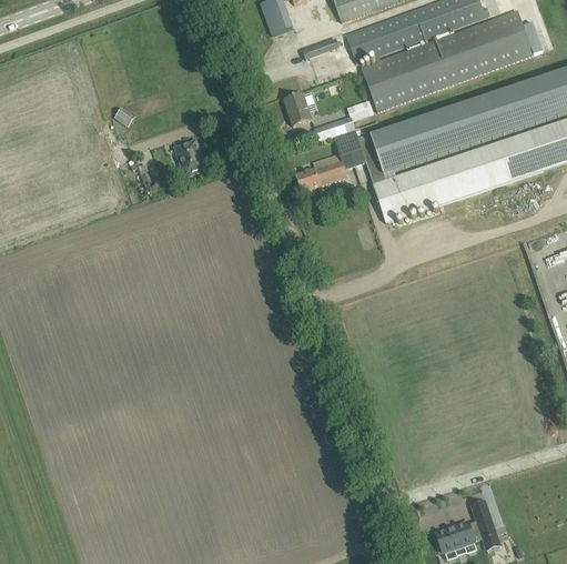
[(271,34),(292,27),(282,0),(265,0),(260,2),(271,34)]
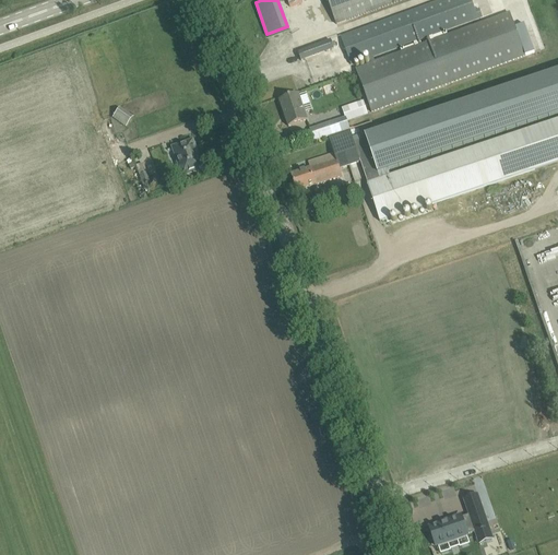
[(328,0),(335,21),(392,0),(328,0)]
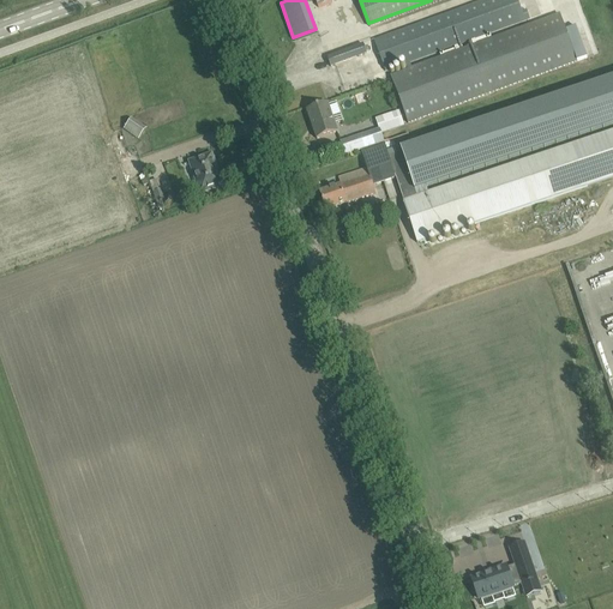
[(529,14),(527,6),(521,7),(518,0),(472,0),(373,36),(384,67),(529,14)]
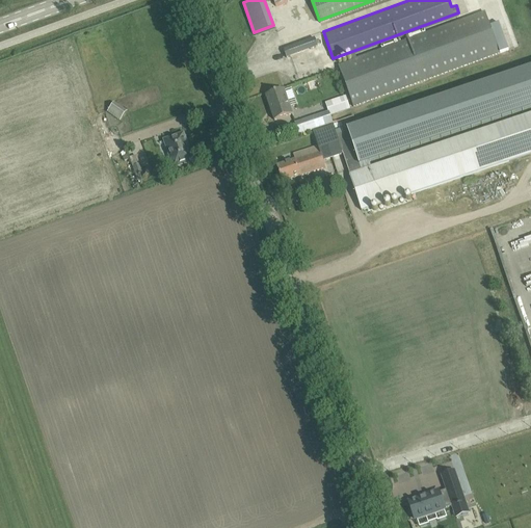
[(489,23),(484,9),(338,62),(352,103),(508,46),(499,20),(489,23)]
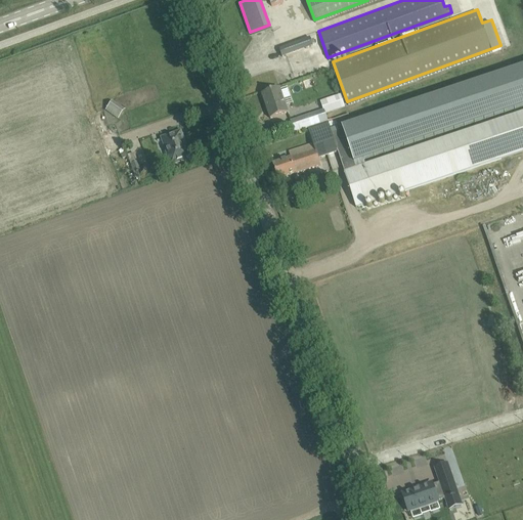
[(281,53),(312,42),(309,35),(278,46),(281,53)]
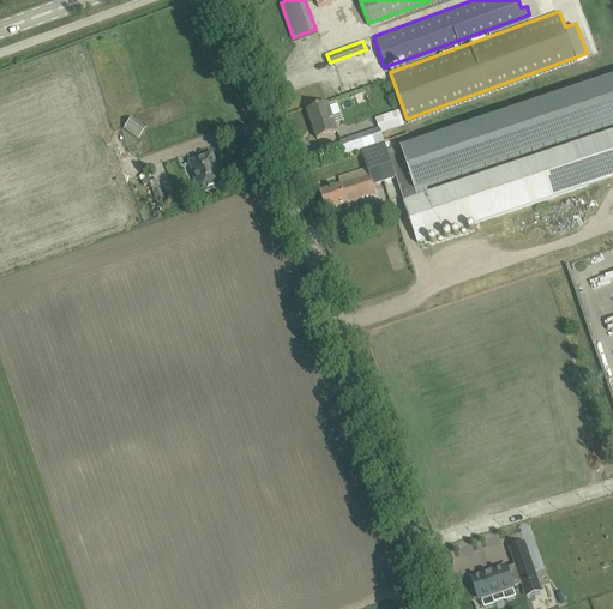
[(394,144),(386,146),(395,174),(403,197),(402,197),(416,239),(612,173),(612,127),(427,190),(425,180),(612,116),(612,72),(400,144),(401,146),(395,149),(394,144)]
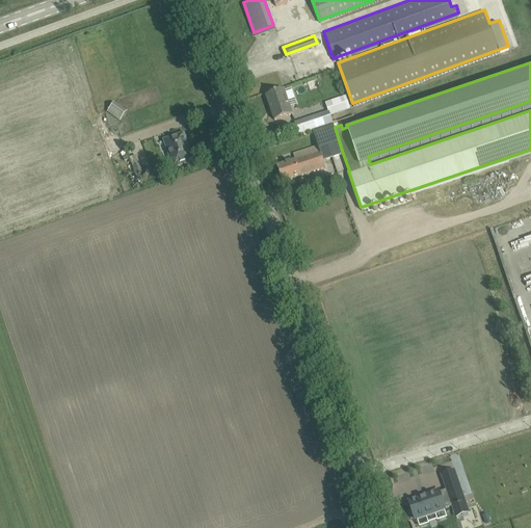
[(265,93),(273,117),(292,110),(284,85),(265,93)]
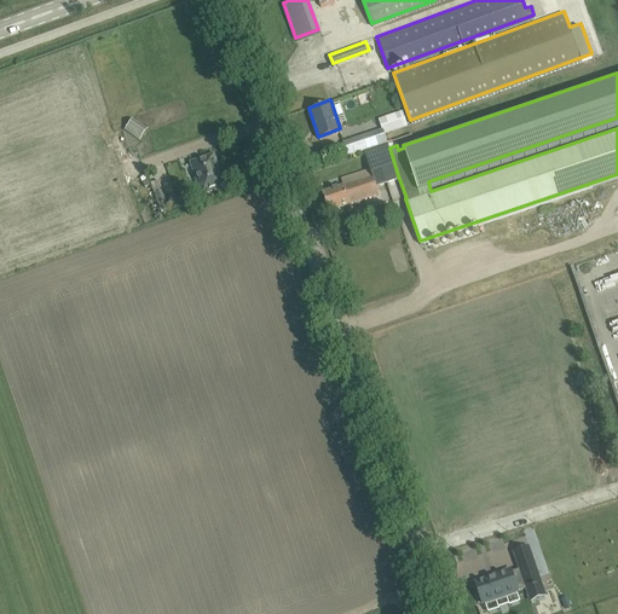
[(402,108),(377,115),(381,127),(382,132),(383,131),(406,123),(402,108)]
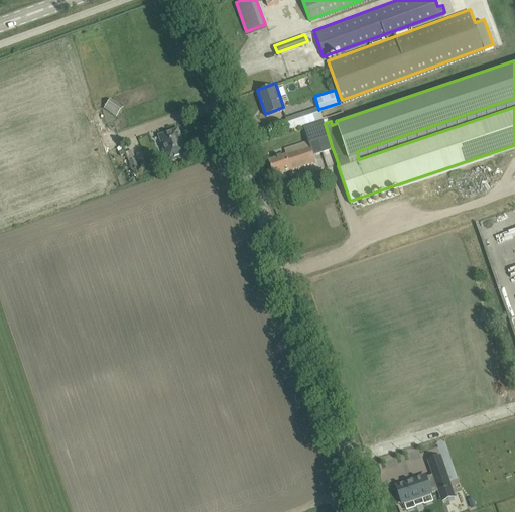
[(116,115),(123,108),(112,96),(105,103),(116,115)]
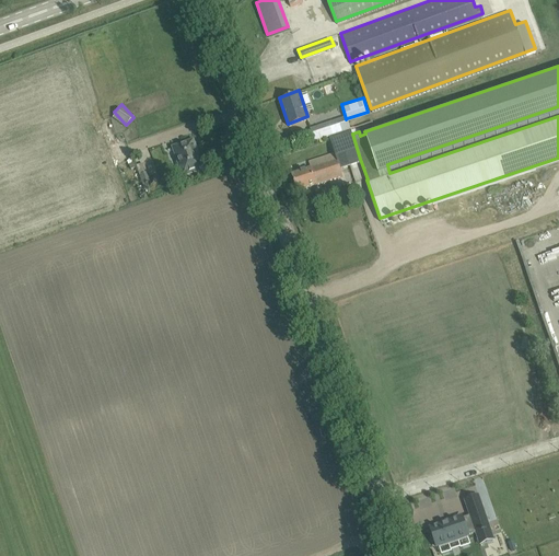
[(329,119),(310,126),(313,138),(334,131),(329,119)]
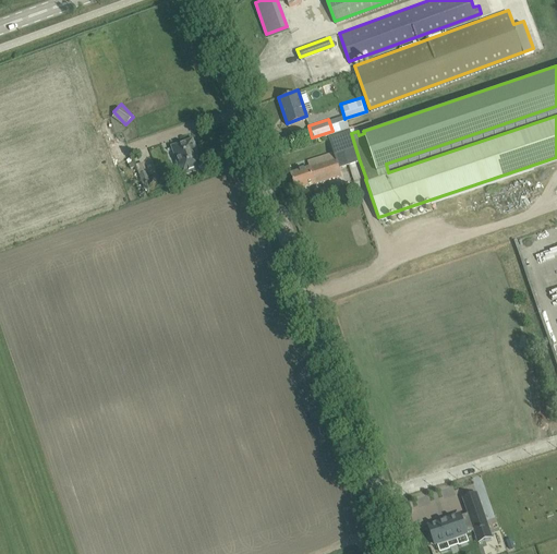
[(340,172),(338,165),(359,158),(351,133),(349,128),(327,134),(333,149),(306,158),(309,165),(290,170),(295,188),(314,181),(340,172)]
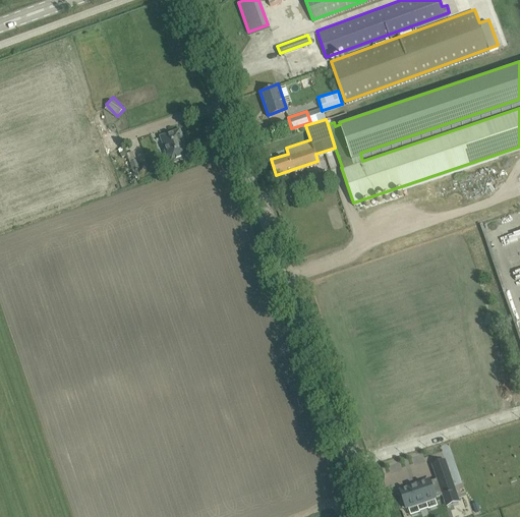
[(183,144),(183,145),(181,138),(182,138),(181,136),(182,135),(180,131),(179,130),(178,128),(170,131),(168,131),(164,132),(163,133),(161,134),(170,160),(187,154),(183,144)]
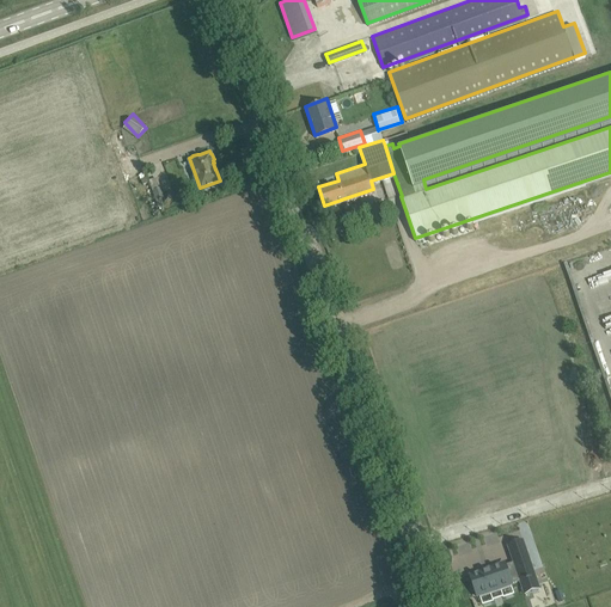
[(145,170),(158,206),(171,201),(158,165),(145,170)]
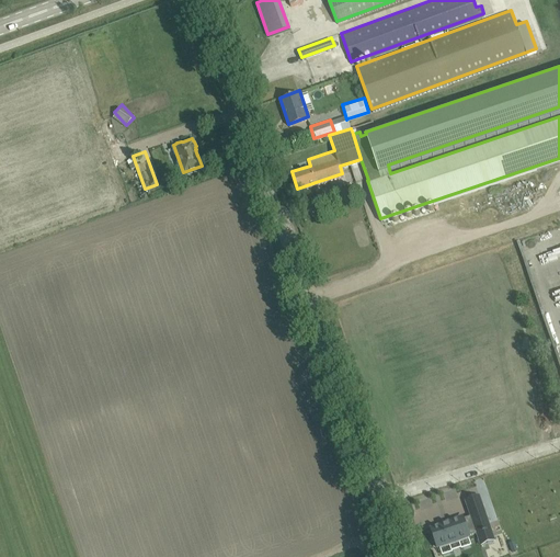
[(331,254),(334,264),(354,257),(352,248),(331,254)]
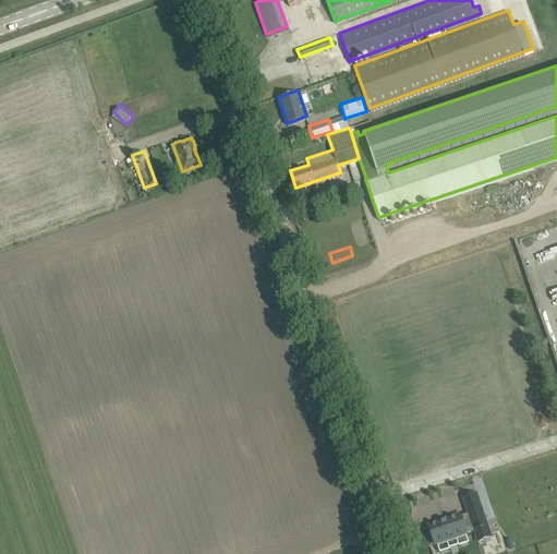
[(459,514),(428,525),(435,543),(464,532),(464,531),(473,529),(473,530),(486,525),(474,492),(461,496),(467,512),(459,515),(459,514)]
